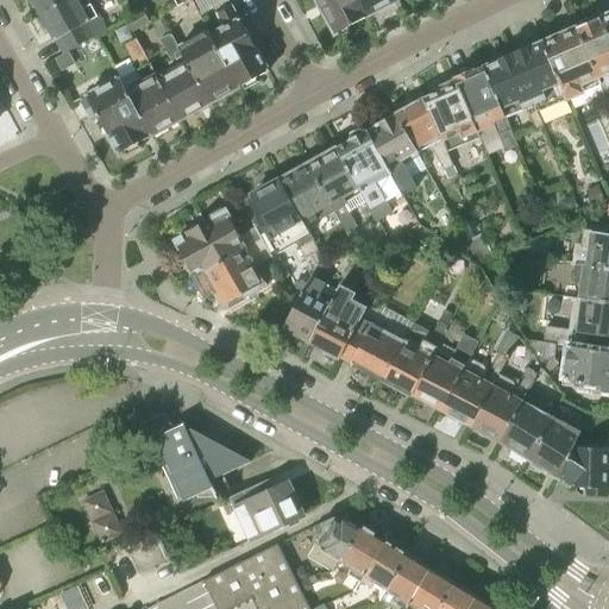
[(30,0),(32,4),(36,5),(42,16),(41,18),(71,0),(30,0)]
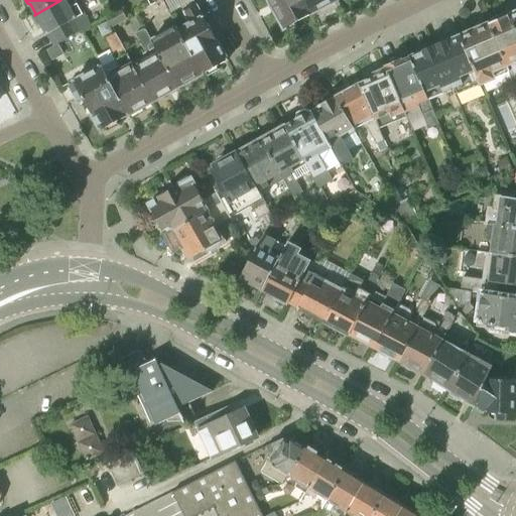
[(74,0),(60,0),(34,15),(33,17),(37,25),(41,26),(45,35),(48,35),(54,46),(89,27),(74,0)]
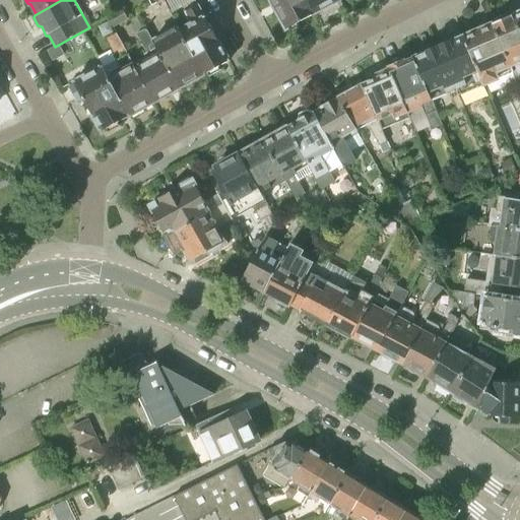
[(316,13),(309,0),(269,0),(286,29),(290,27),(293,28),(300,25),(300,22),(316,13)]
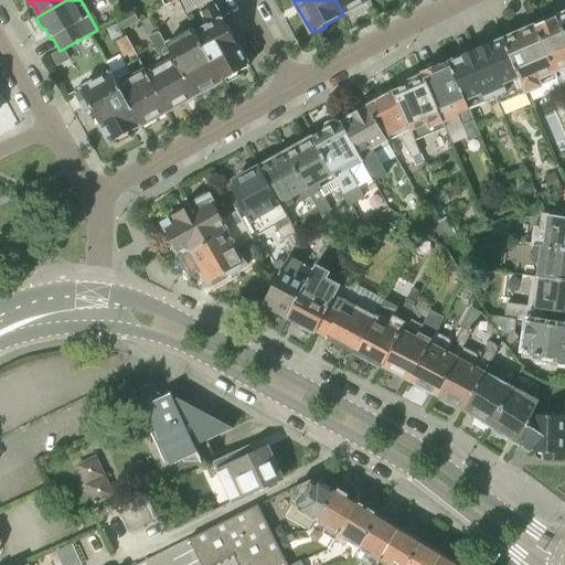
[(336,0),(343,14),(369,0),(336,0)]
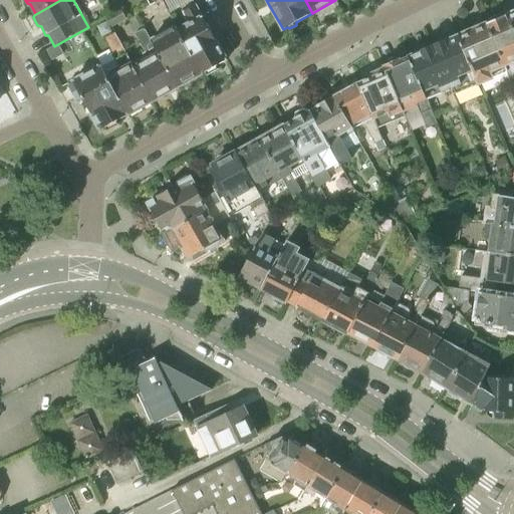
[(178,30),(202,73),(205,71),(207,75),(218,69),(216,65),(227,59),(196,5),(182,13),(189,24),(178,30)]
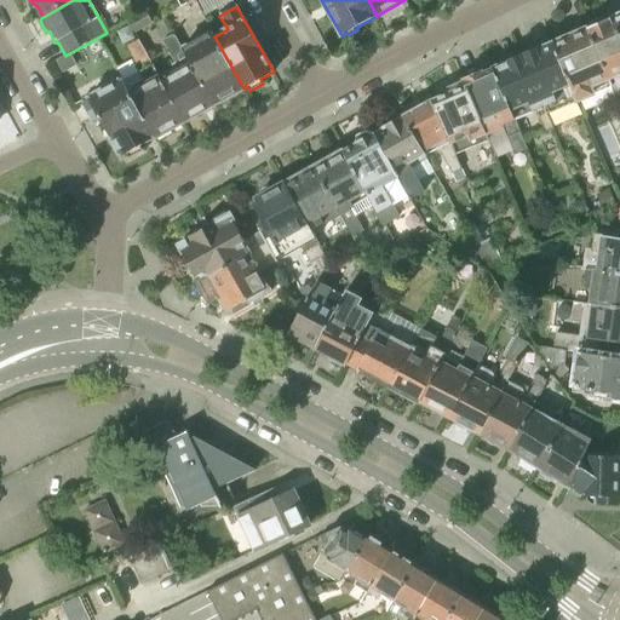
[(136,33),(153,23),(145,10),(128,19),(136,33)]
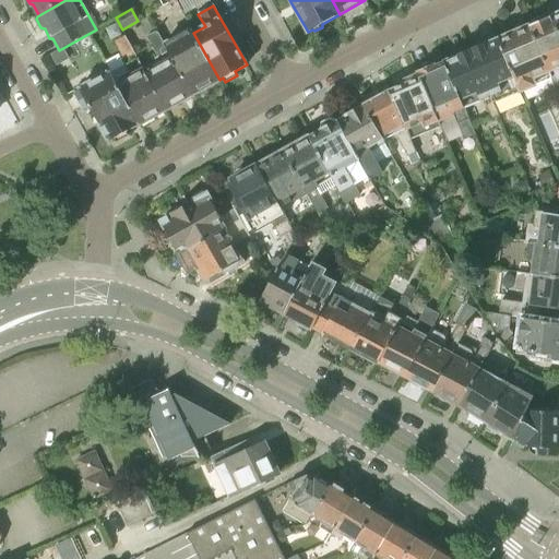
[(528,25),(551,79),(558,75),(558,12),(548,18),(544,15),(534,19),(531,24),(528,25)]
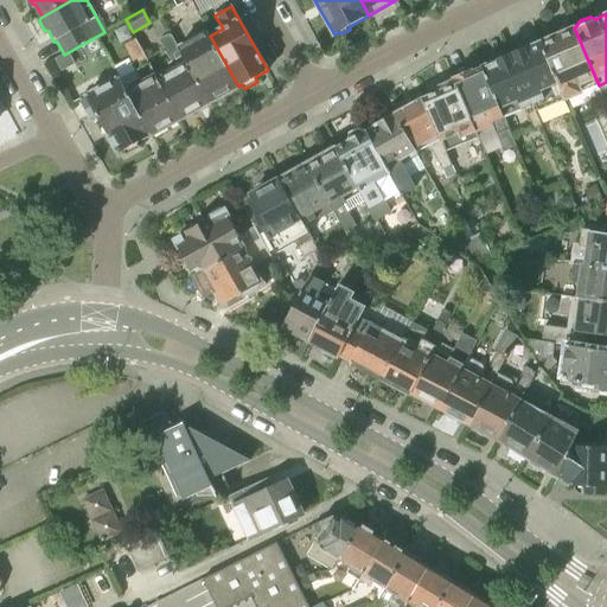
[(540,42),(563,101),(564,103),(585,95),(583,93),(599,85),(574,27),(540,42)]
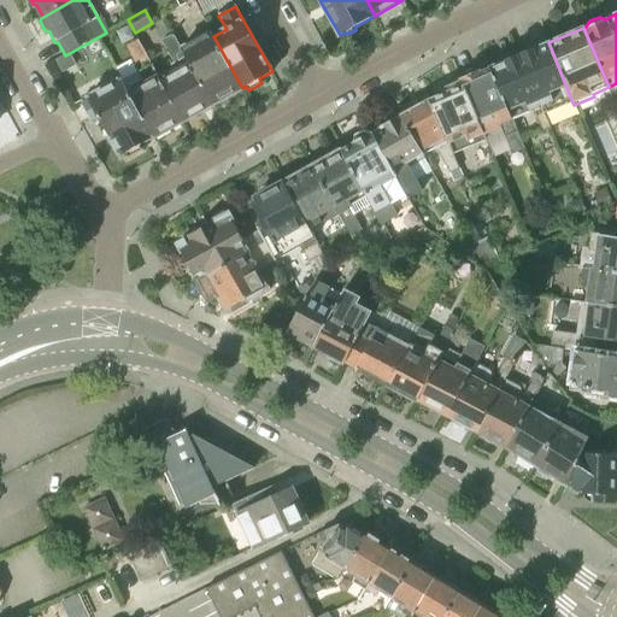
[(187,58),(213,105),(242,88),(213,36),(211,33),(184,47),(187,51),(183,53),(187,58)]
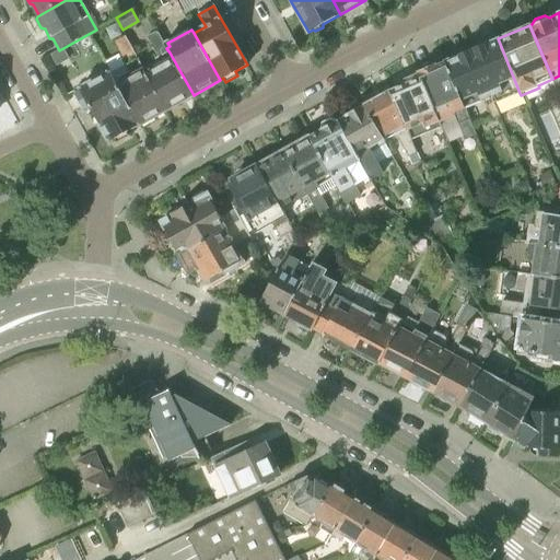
[(148,39),(154,51),(165,45),(159,33),(148,39)]
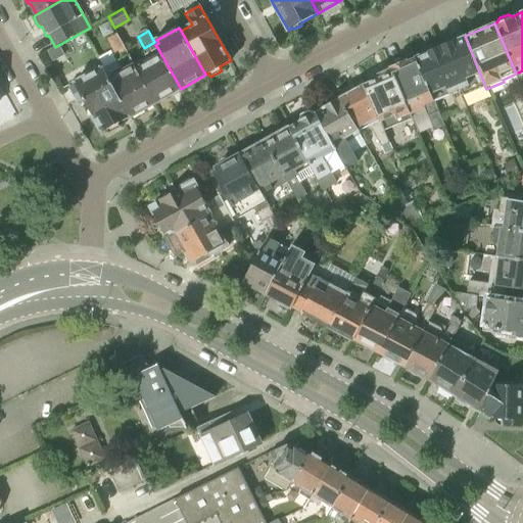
[(104,69),(131,116),(154,103),(137,69),(117,36),(108,41),(119,61),(104,69)]
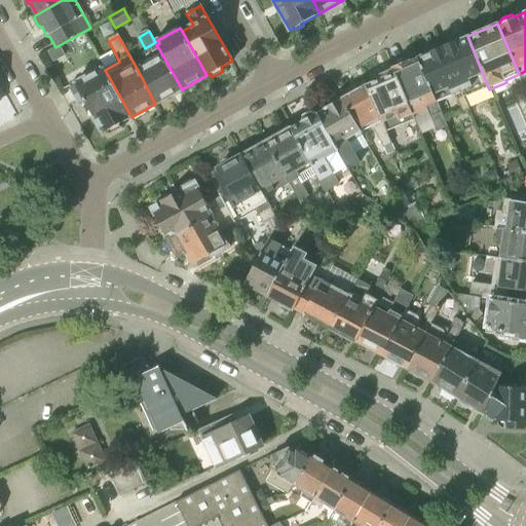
[(444,46),(464,97),(488,87),(467,36),(444,46)]
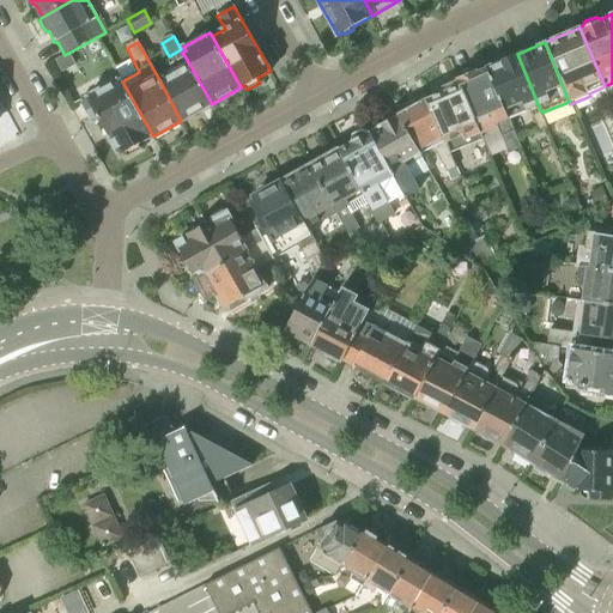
[(76,65),(70,53),(65,55),(55,61),(61,72),(71,67),(76,65)]
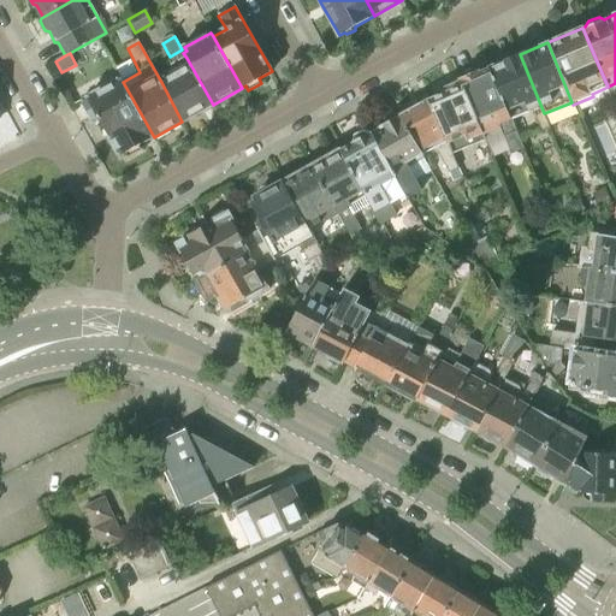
[(490,66),(513,119),(534,111),(543,131),(550,128),(544,113),(520,54),(490,66)]
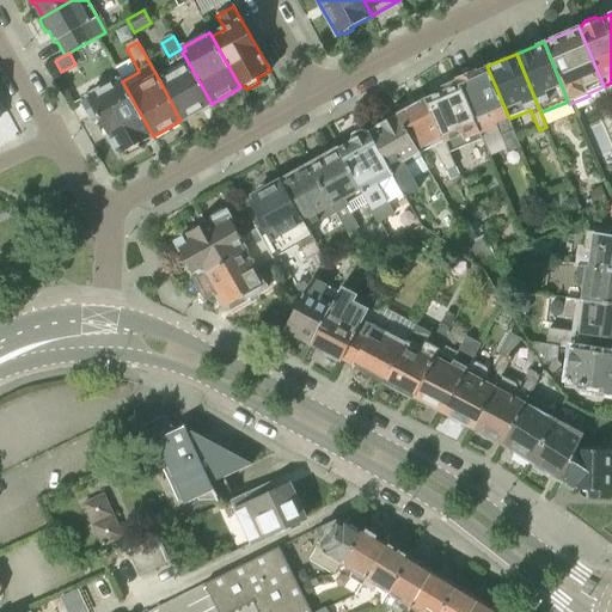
[(212,104),(185,57),(173,63),(171,66),(175,73),(160,81),(181,121),(212,104)]
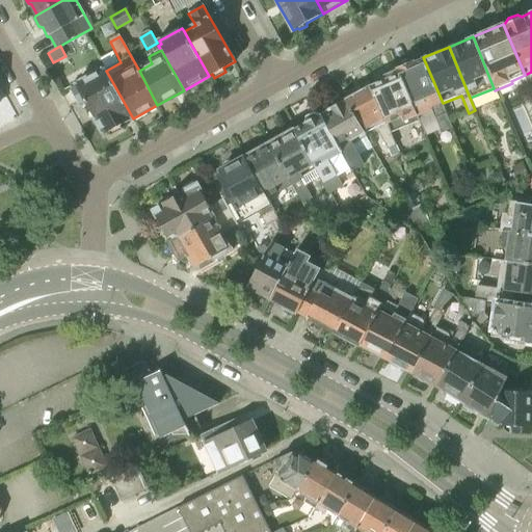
[(398,68),(399,71),(419,117),(433,111),(443,134),(453,129),(443,103),(423,57),(398,68)]
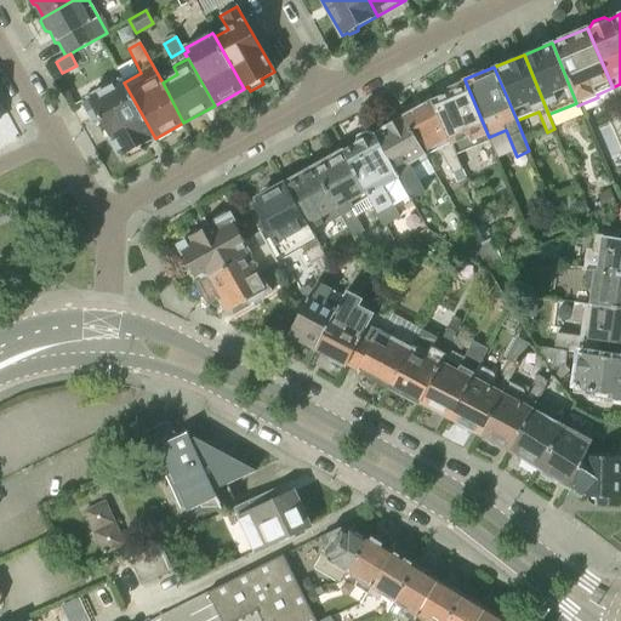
[(155,138),(124,83),(83,104),(95,125),(101,120),(121,157),(127,153),(130,157),(143,149),(142,146),(155,138)]
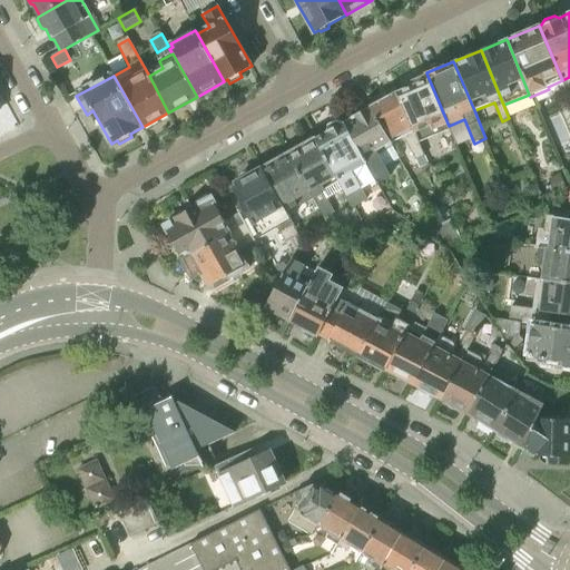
[(397,92),(420,143),(450,129),(449,126),(428,76),(414,81),(415,85),(397,92)]
